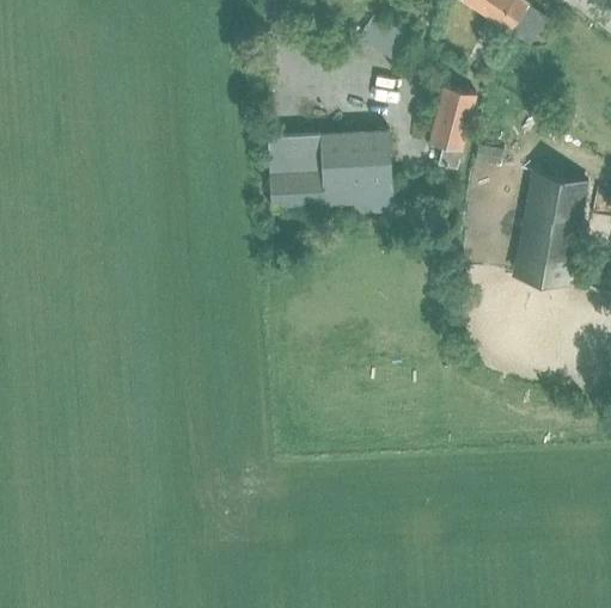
[(460,0),(527,47),(548,19),(527,5),(529,5),(521,0),(460,0)]
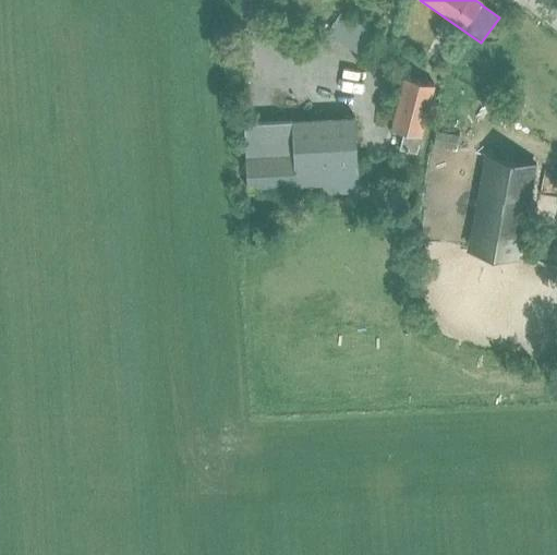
[(363,60),(377,40),(340,15),(327,34),(363,60)]
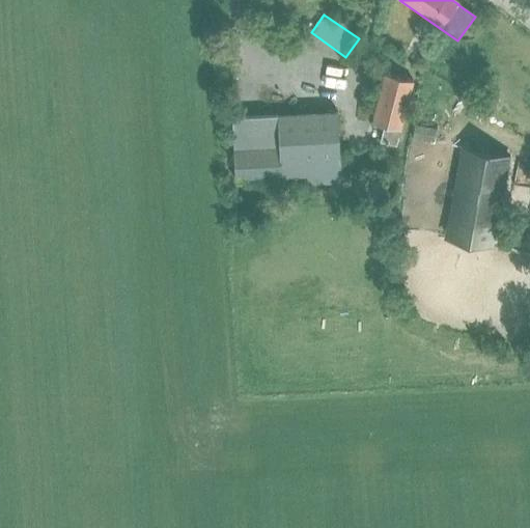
[(396,147),(413,83),(385,76),(372,123),(384,127),(380,143),(396,147)]
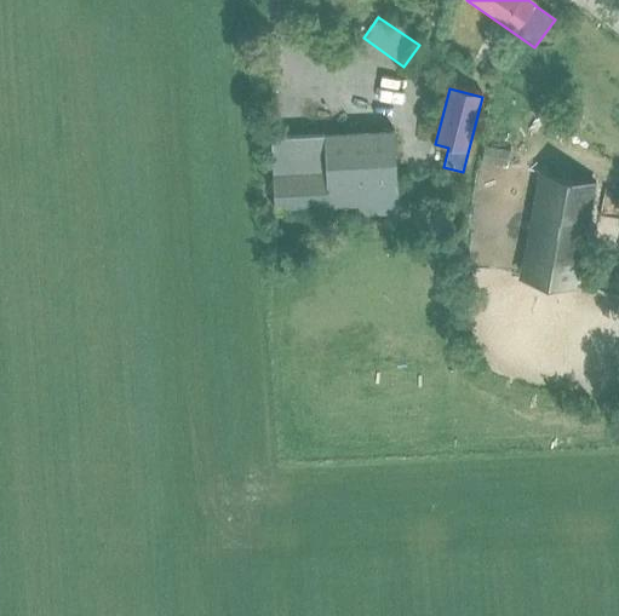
[(330,219),(397,216),(394,132),(271,139),(275,212),(328,209),(330,219)]
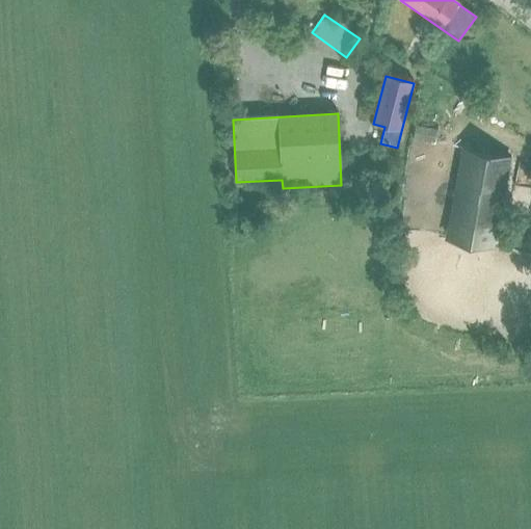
[(434,146),(437,132),(415,128),(413,141),(434,146)]
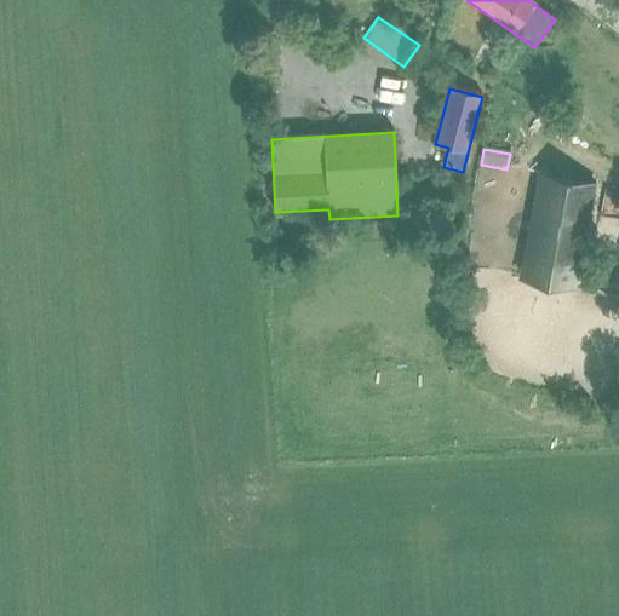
[(575,291),(595,185),(543,176),(522,281),(575,291)]
